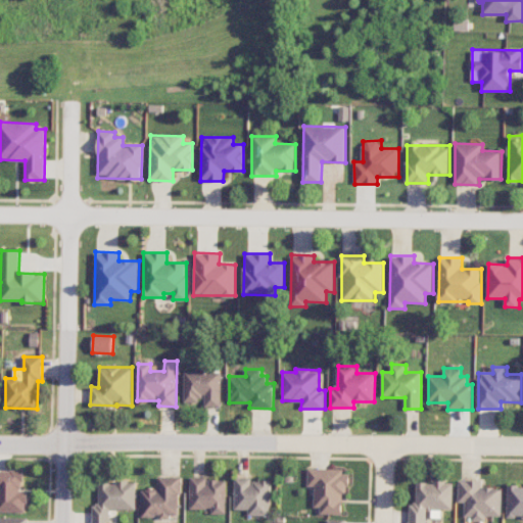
[(185,402),(203,401),(203,407),(223,407),(222,371),(184,372),(185,402)]
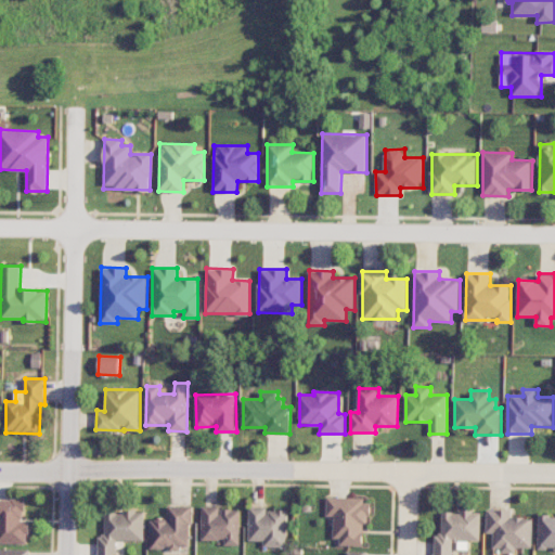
[(0,542),(28,544),(29,521),(24,521),(25,500),(0,498),(0,542)]
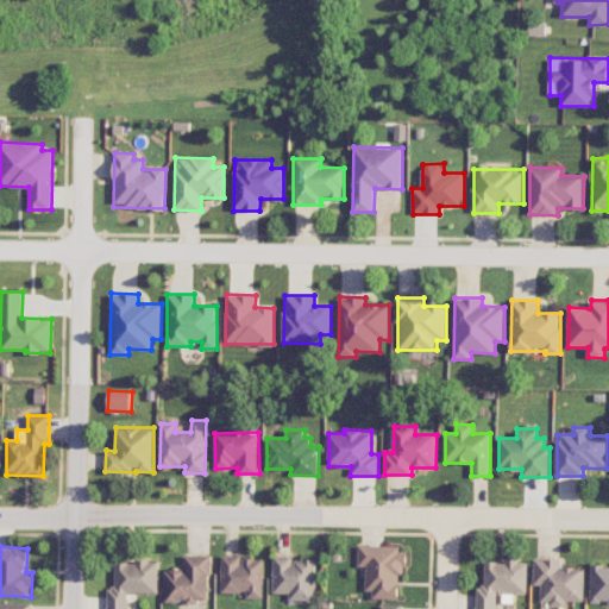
[(397,600),(399,575),(407,575),(408,548),(358,546),(357,566),(368,566),(368,598),(397,600)]
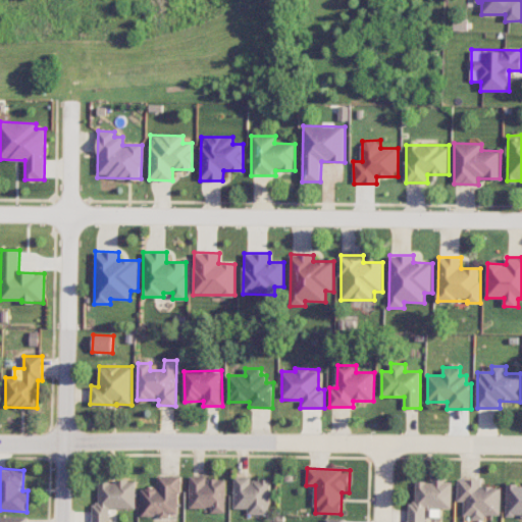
[(179,476),(158,475),(157,488),(141,488),(141,516),(178,517),(179,476)]
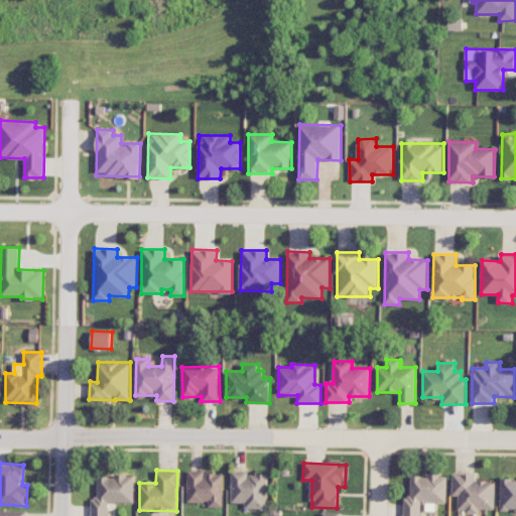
[(223,507),(223,474),(205,474),(205,471),(187,471),(187,502),(209,502),(209,507),(223,507)]
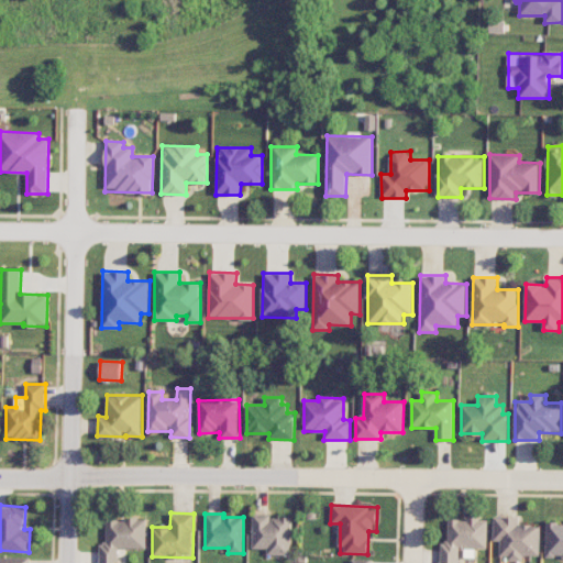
[(252,549),(266,549),(266,555),(291,555),(290,518),(271,518),(271,515),(252,515),(252,549)]
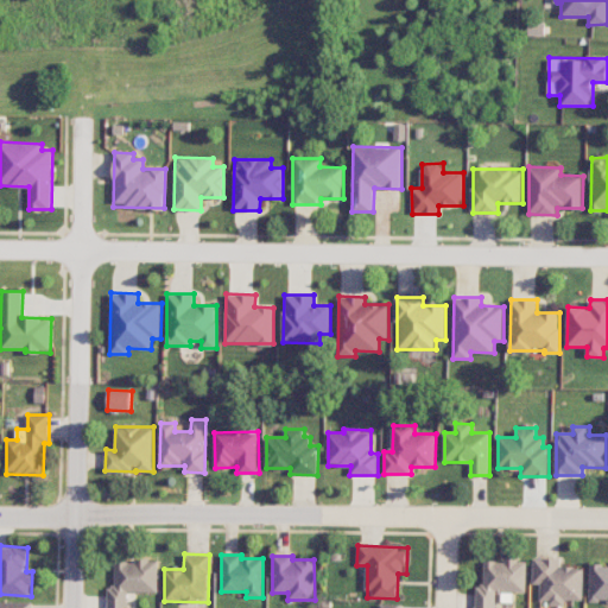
[(583,600),(584,568),(561,567),(561,558),(533,558),(532,583),(540,584),(539,603),(565,605),(565,600),(583,600)]
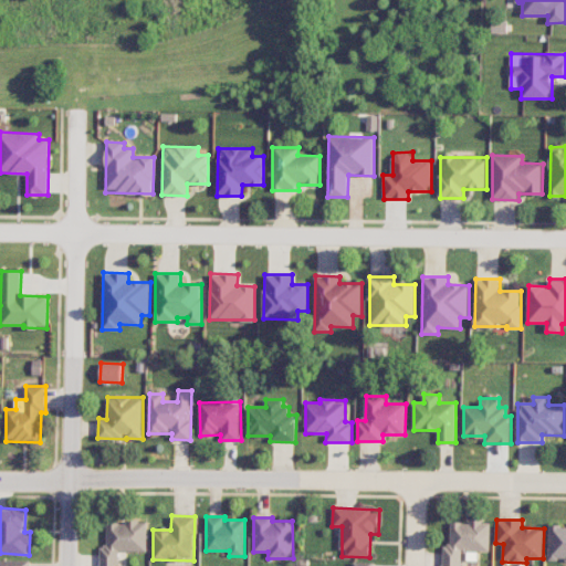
[(441,565),(463,565),(464,558),(477,558),(477,552),(490,552),(491,522),(450,521),(450,545),(442,545),(441,565)]
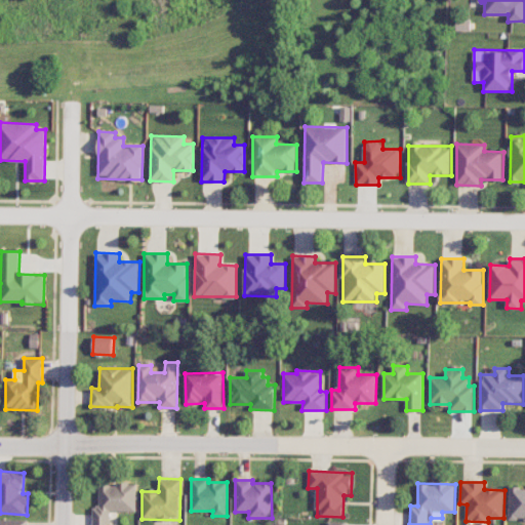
[(99,484),(98,507),(92,507),(91,524),(111,524),(112,511),(136,511),(136,484),(99,484)]
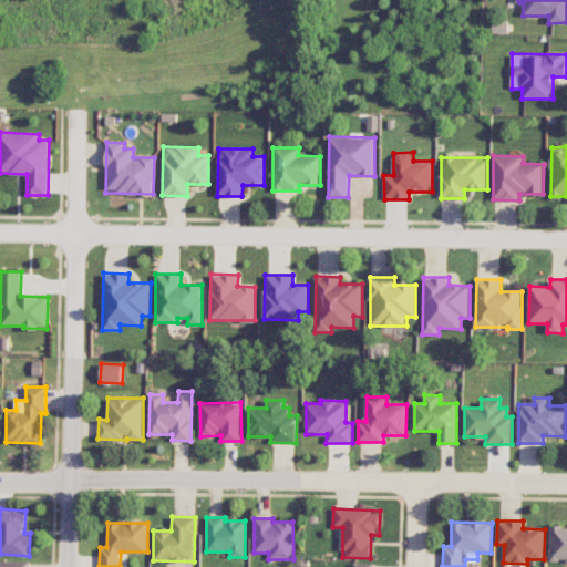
[(566,526),(549,527),(549,562),(566,562),(566,526)]
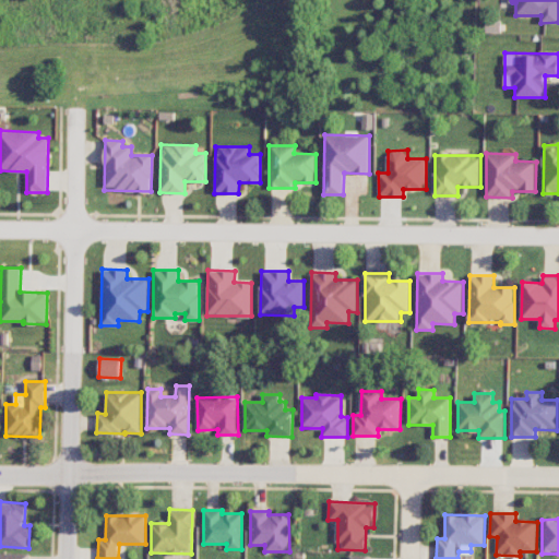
All buildings are outlined.
